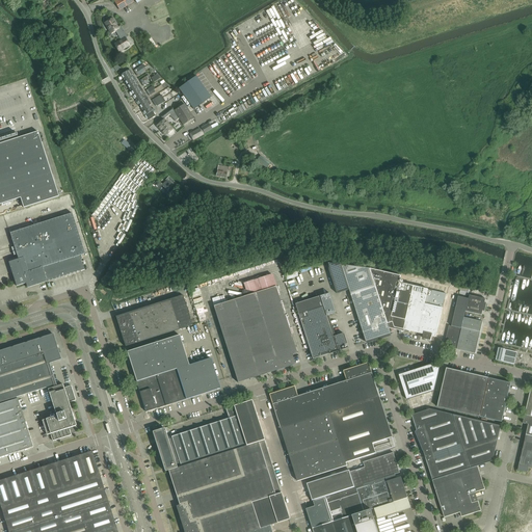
[(40,0),(33,5),(26,10),(32,19),(40,14),(36,9),(40,8),(43,12),(52,6),(49,1),(50,0),(40,0)]
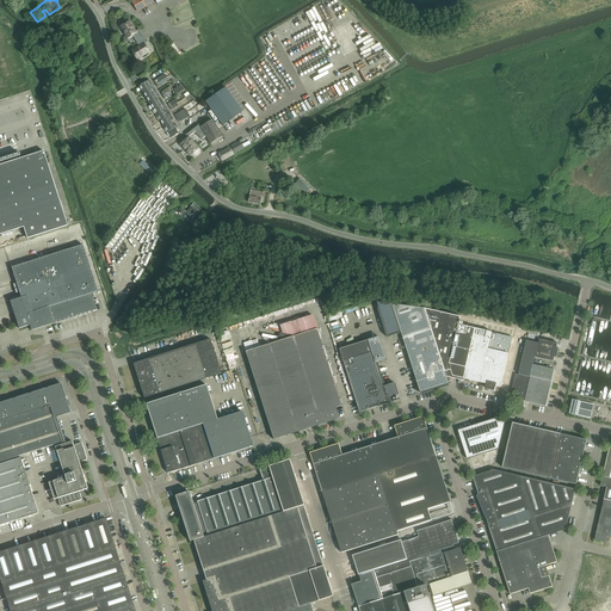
[(134,0),(131,1),(137,12),(153,2),(150,0),(134,0)]
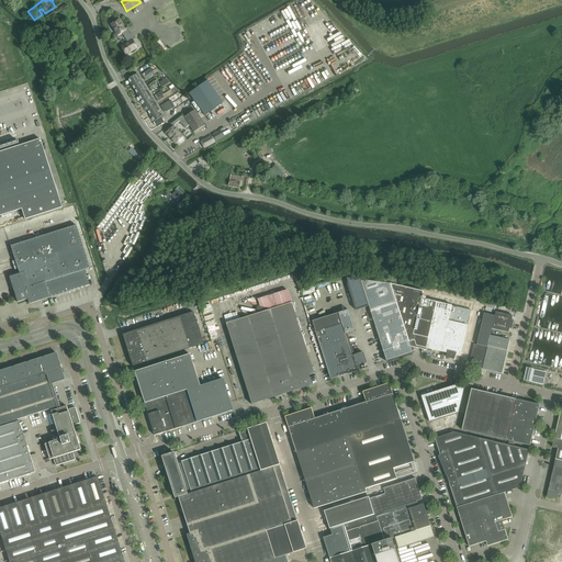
[(45,18),(53,29),(59,23),(56,18),(69,9),(66,4),(45,18)]
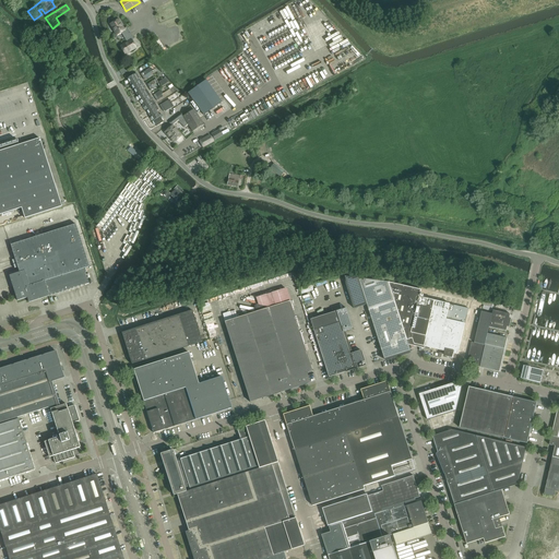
[(121,33),(123,37),(131,33),(127,27),(125,28),(118,20),(110,24),(115,31),(114,32),(117,36),(121,33)]
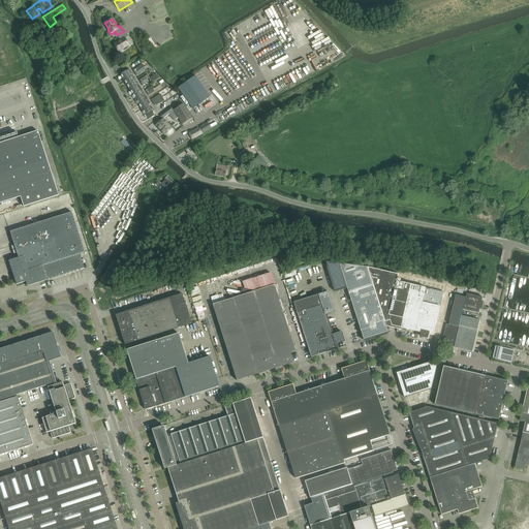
[(52,30),(53,33),(61,28),(62,29),(66,26),(64,22),(52,30)]
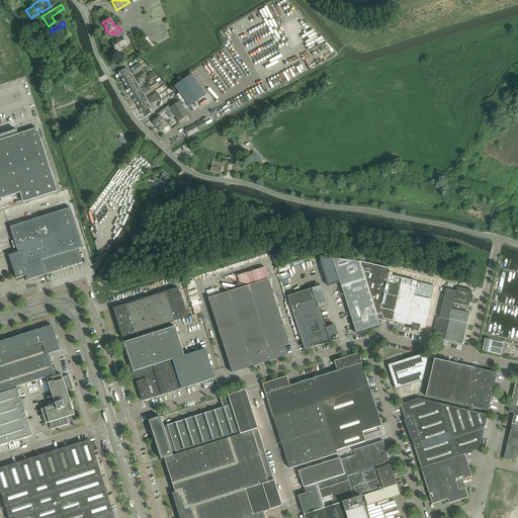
[(121,30),(114,34),(117,39),(111,44),(115,51),(121,47),(122,47),(126,45),(122,37),(124,36),(121,30)]
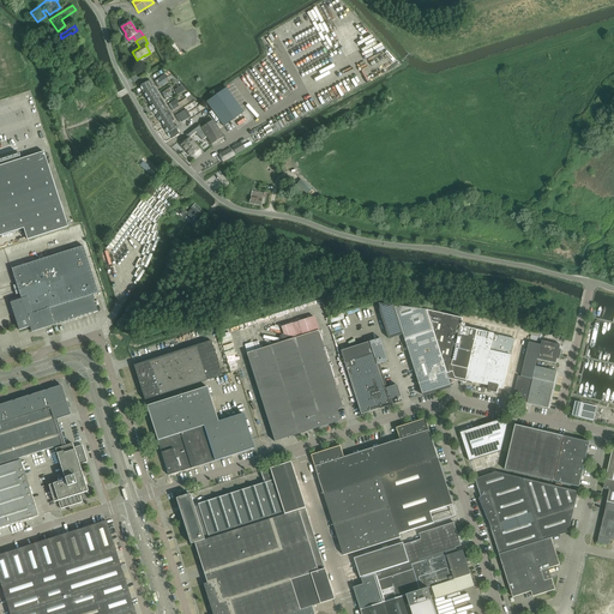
[(139,86),(143,92),(154,86),(150,80),(139,86)]
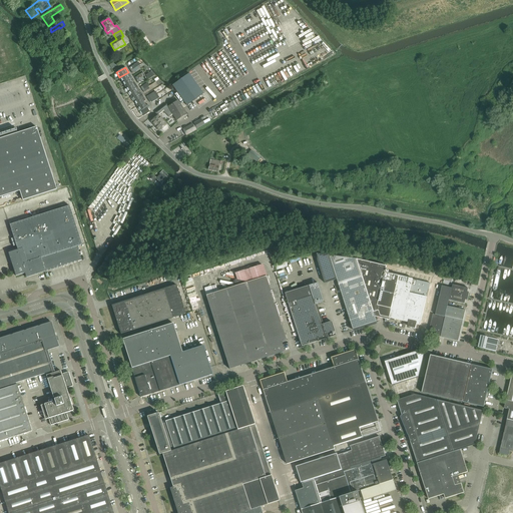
[(74,70),(68,73),(72,79),(75,78),(79,84),(84,81),(79,71),(76,73),(74,70)]
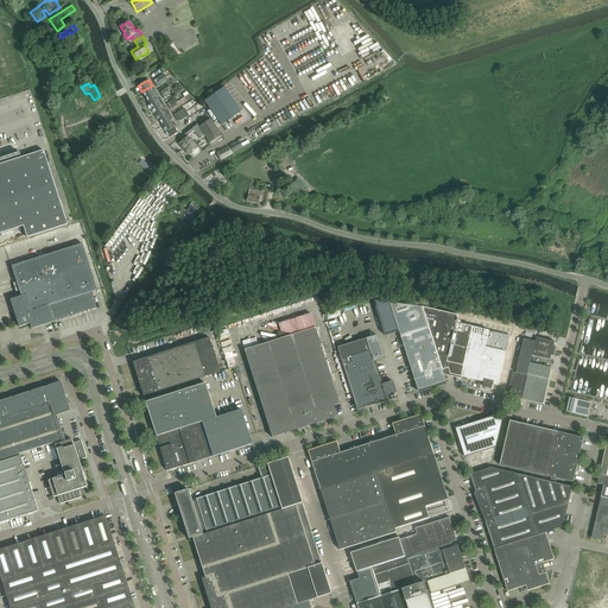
[(156,92),(152,86),(141,92),(145,97),(156,92)]
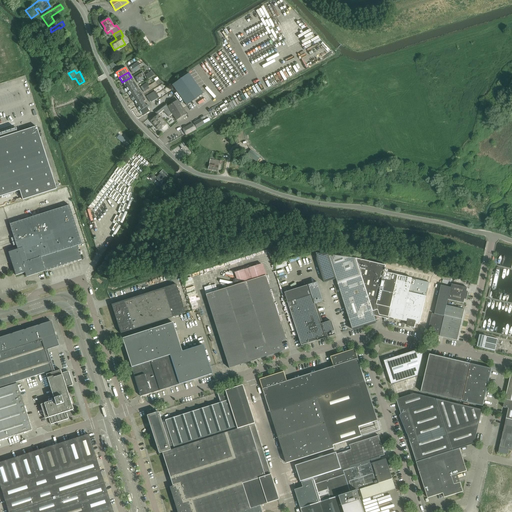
[(186,106),(203,94),(188,73),(172,85),(186,106)]
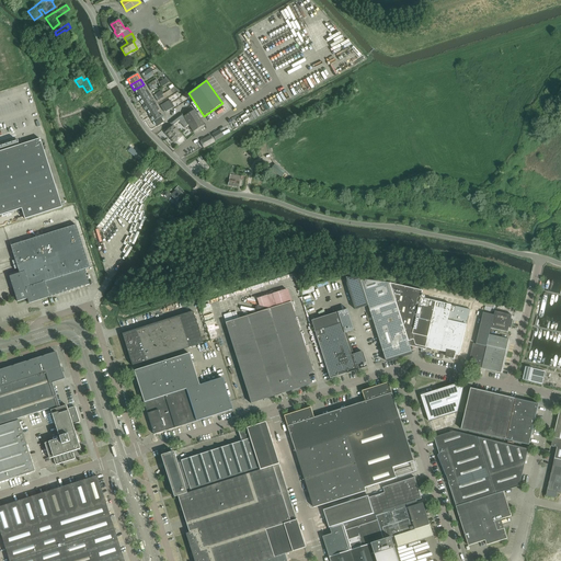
[(147,90),(144,84),(134,90),(137,95),(147,90)]
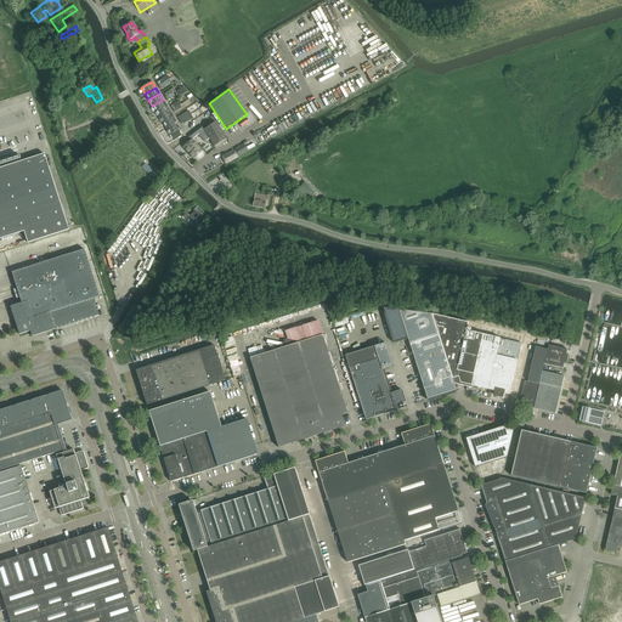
[(86,99),(75,105),(79,112),(90,106),(86,99)]
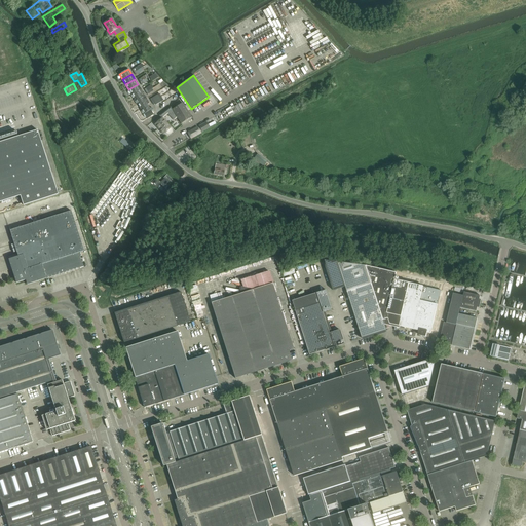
[(141,88),(138,84),(128,89),(132,95),(141,88)]
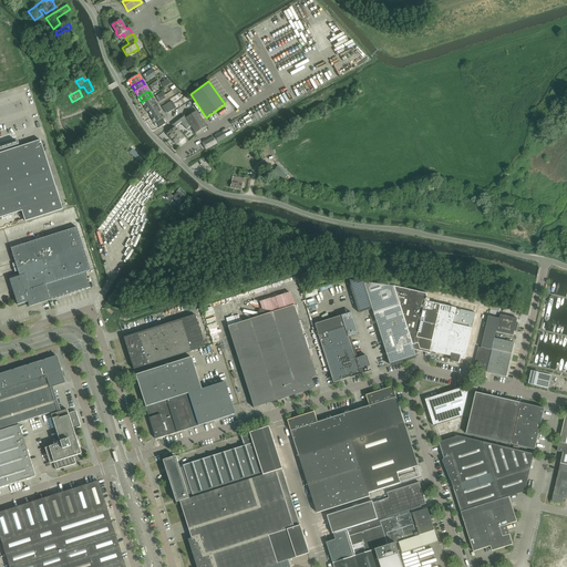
[(155,101),(152,95),(142,102),(145,106),(155,101)]
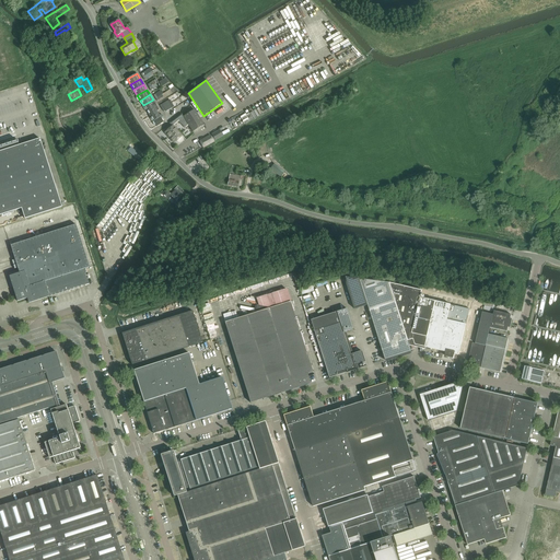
[(101,98),(94,102),(98,109),(95,111),(98,118),(105,115),(103,111),(106,109),(101,98)]
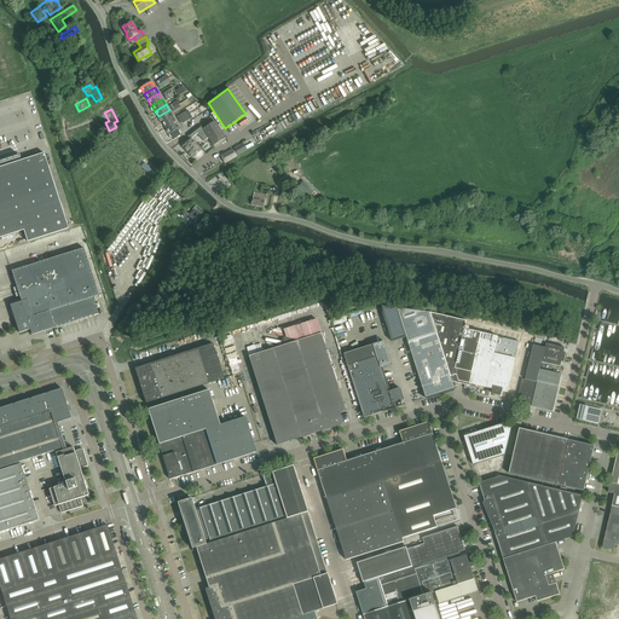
[(173,116),(169,110),(158,116),(162,122),(173,116)]
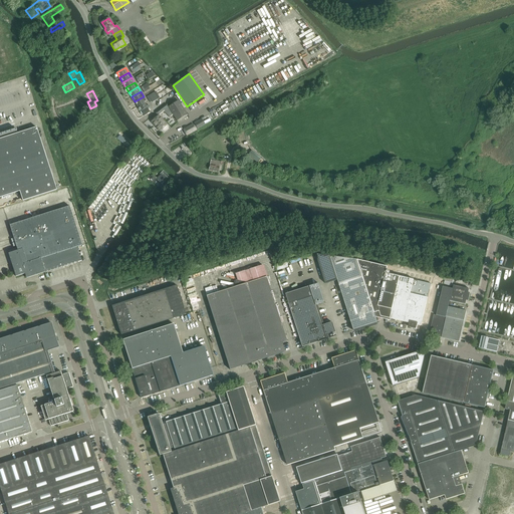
[(146,101),(144,96),(135,101),(138,106),(145,102),(146,101)]
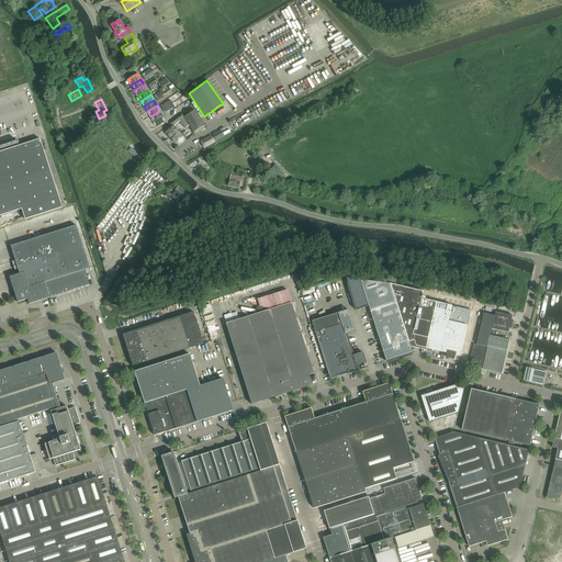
[(68,110),(58,116),(62,122),(71,116),(70,114),(68,110)]
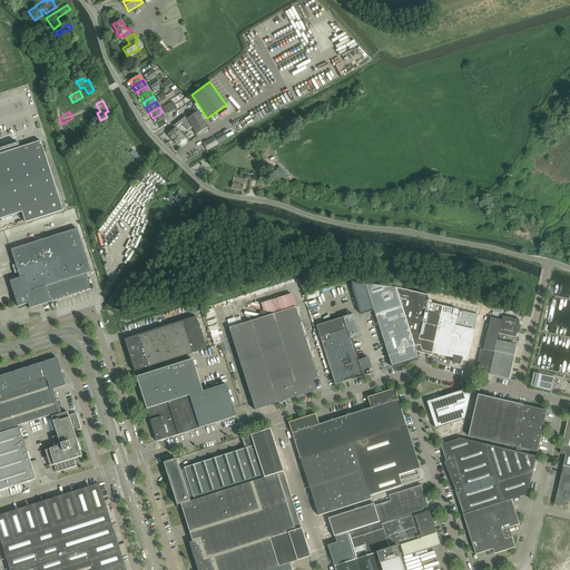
[(92,112),(82,118),(86,125),(96,118),(92,112)]
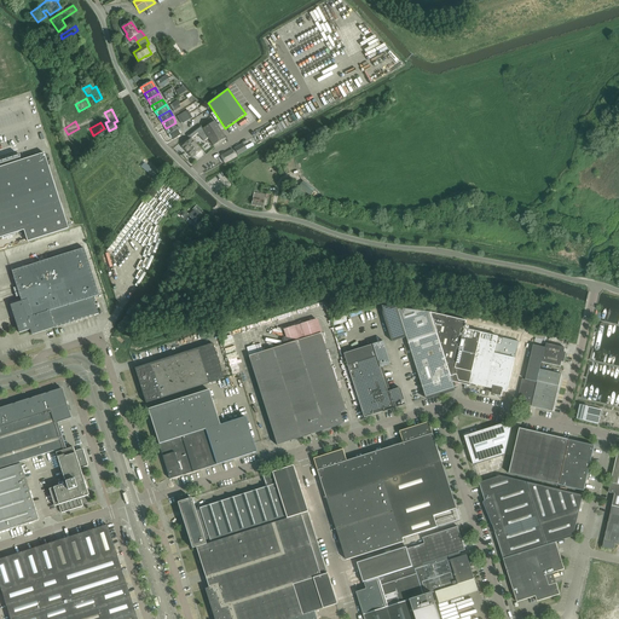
[(215,122),(203,129),(213,145),(225,138),(215,122)]
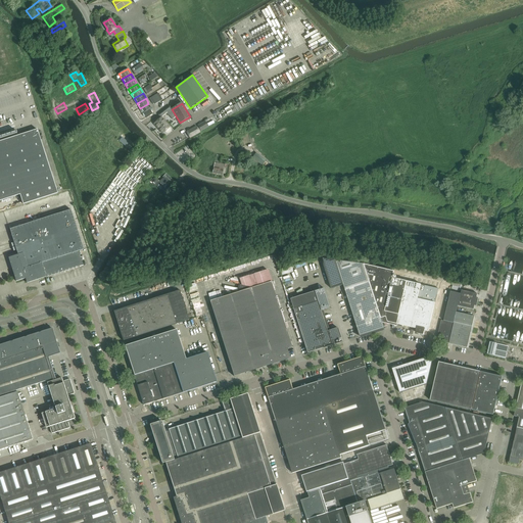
[(149,108),(147,104),(140,108),(143,113),(151,108),(151,107),(149,108)]
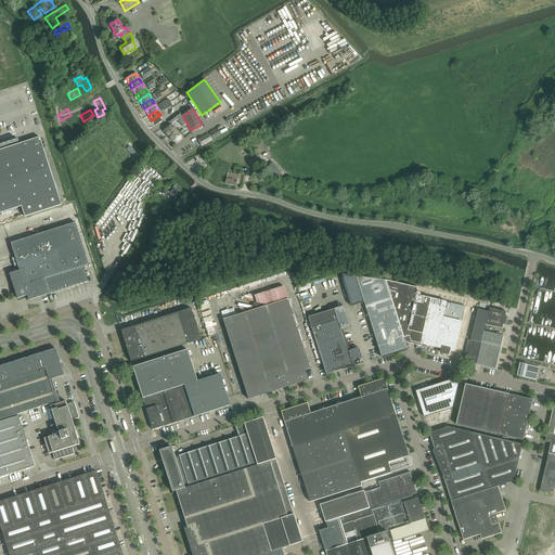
[(180,114),(169,123),(170,125),(182,116),(180,114)]
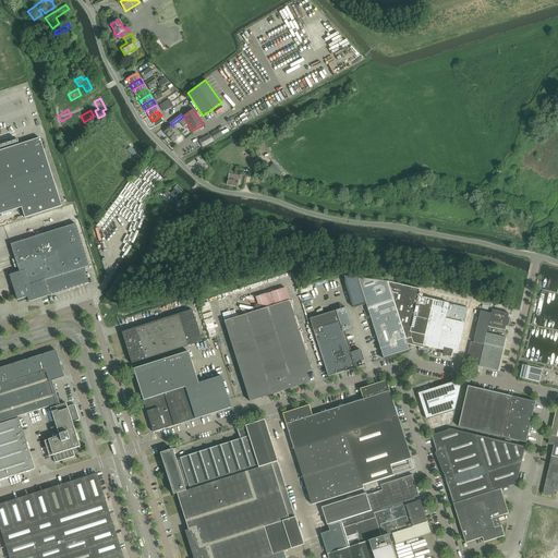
[(71,116),(61,121),(64,126),(74,121),(71,116)]
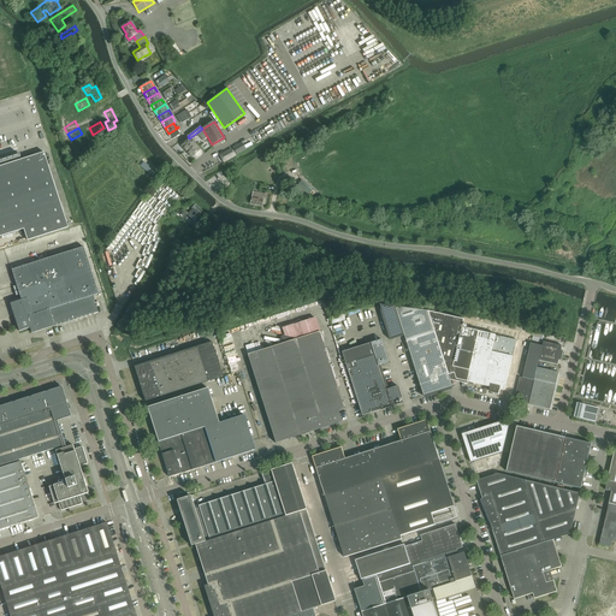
[(178,128),(169,134),(172,140),(179,135),(177,130),(179,129),(178,128)]
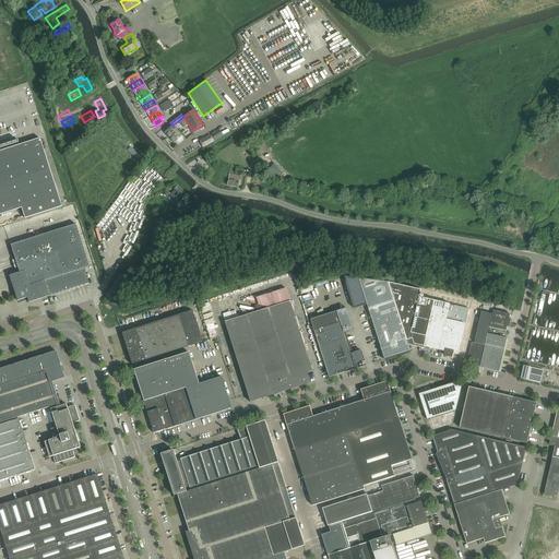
[(174,142),(176,141),(178,142),(179,143),(181,142),(182,141),(183,140),(182,138),(173,126),(165,132),(174,142)]
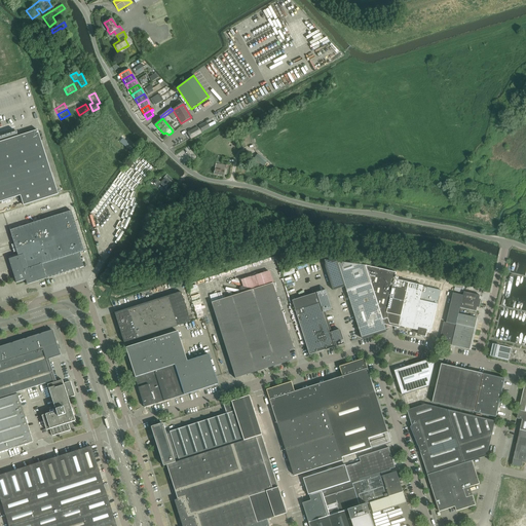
[(200,133),(210,127),(207,122),(199,126),(200,128),(198,129),(200,133)]
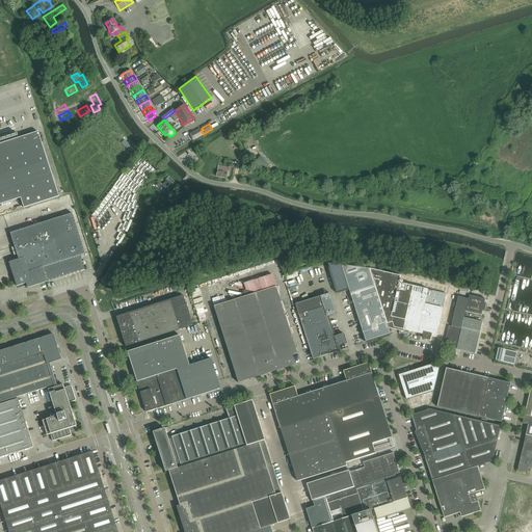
[(203,134),(201,131),(200,129),(190,134),(193,140),(203,135),(203,134)]
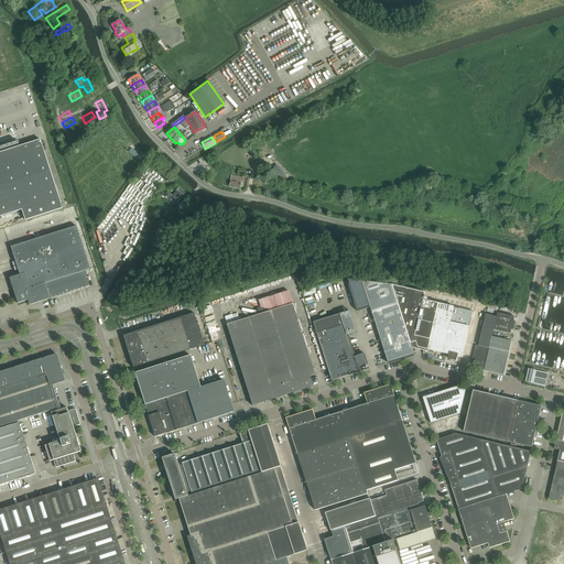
[(0,216),(21,210),(24,220),(62,208),(40,140),(19,147),(18,143),(7,147),(0,149),(0,216)]
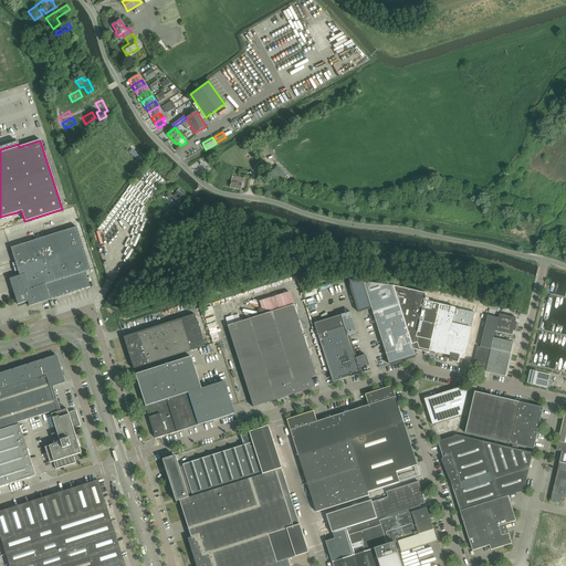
[(132,150),(128,153),(134,157),(137,159),(139,156),(132,150)]
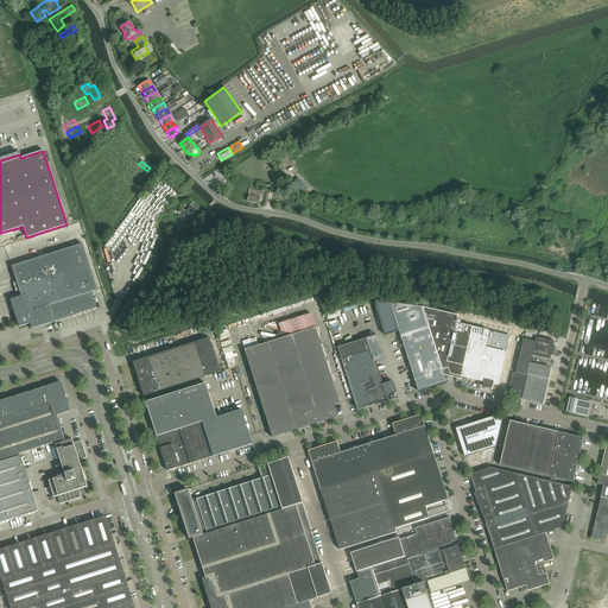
[(305,192),(310,185),(298,177),(293,184),(305,192)]
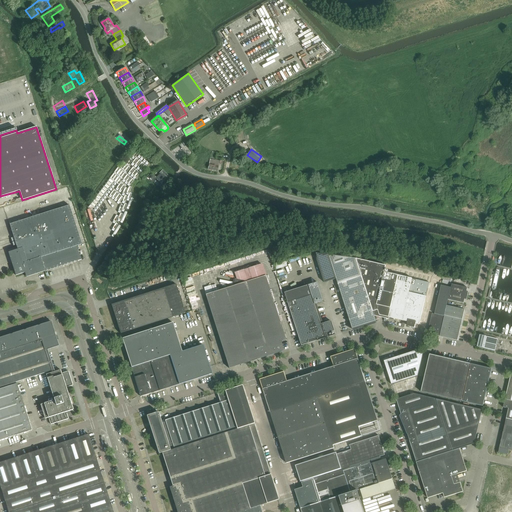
[(209,165),(208,169),(217,171),(219,162),(210,160),(209,163),(209,165)]
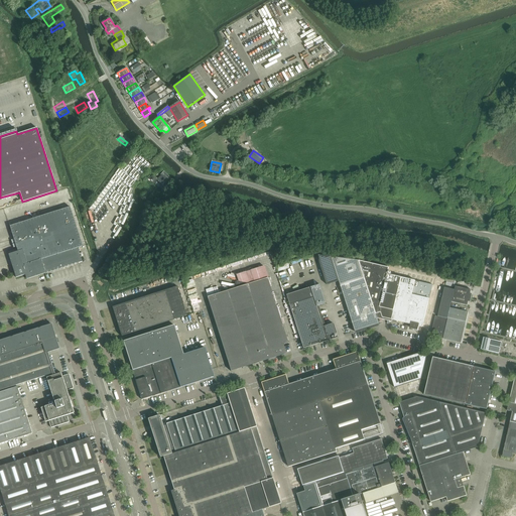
[(157,180),(165,187),(172,179),(164,172),(160,175),(161,176),(157,179),(153,174),(151,176),(153,178),(151,180),(154,183),(157,180)]
